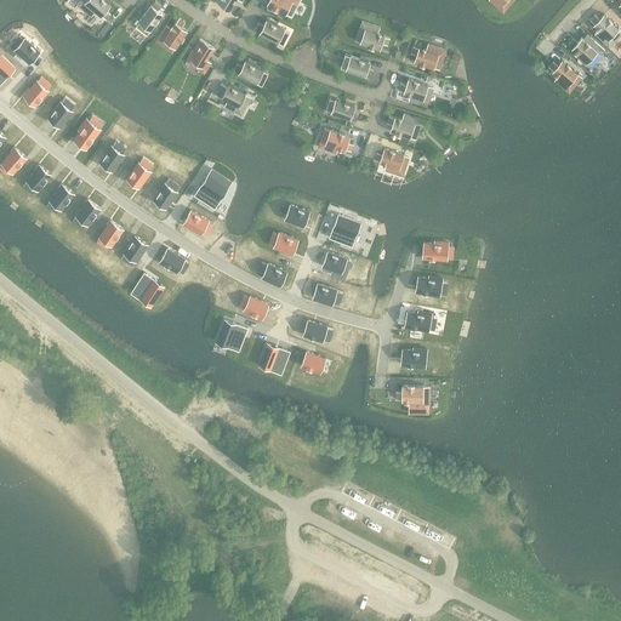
[(87,0),(86,3),(101,16),(110,5),(104,0),(87,0)]
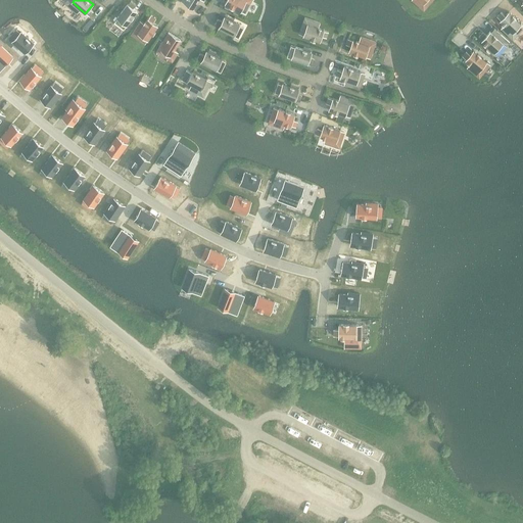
[(245,0),(227,0),(226,3),(241,11),(246,0),(245,0)]
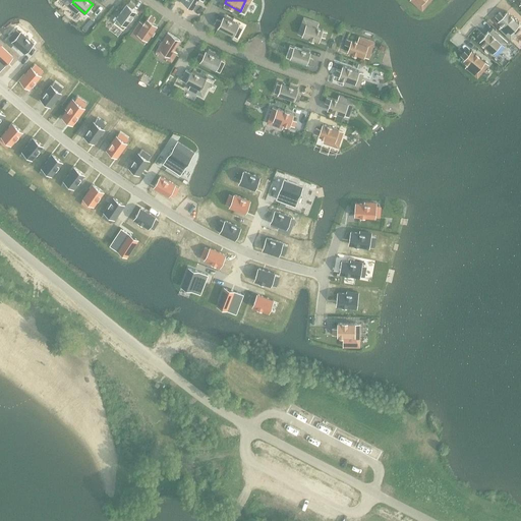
[(117,17),(126,25),(136,11),(127,4),(117,17)]
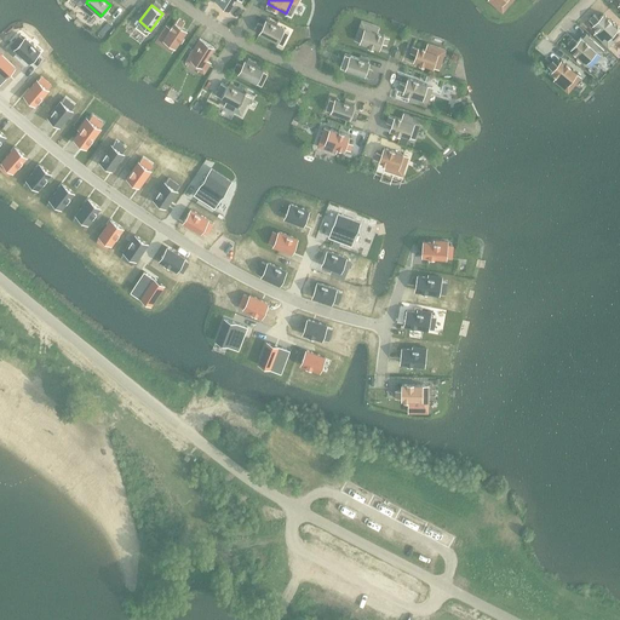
[(618,28),(603,13),(593,24),(608,39),(618,28)]
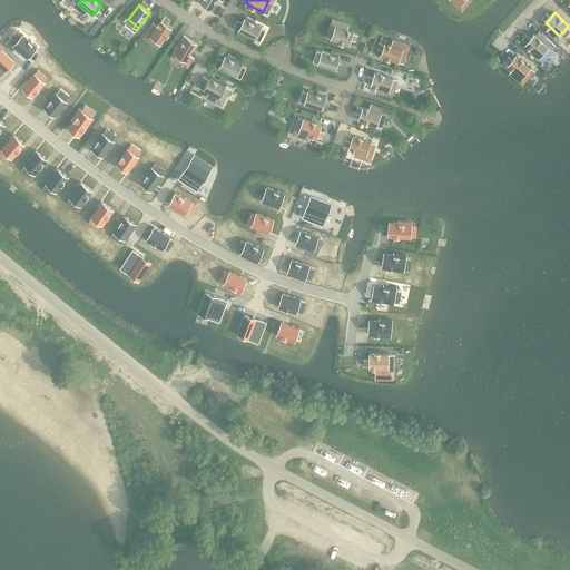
[(238,30),(256,39),(263,27),(245,17),(238,30)]
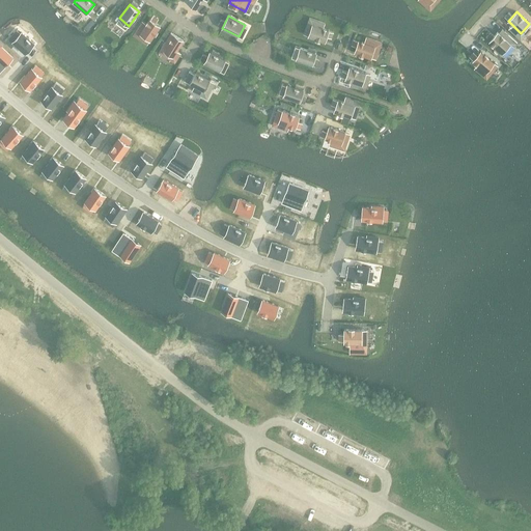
[(140,33),(150,40),(160,26),(149,19),(140,33)]
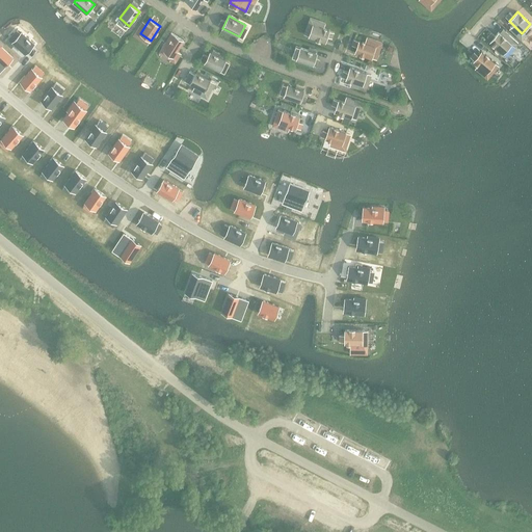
[(309,36),(325,42),(329,30),(313,24),(309,36)]
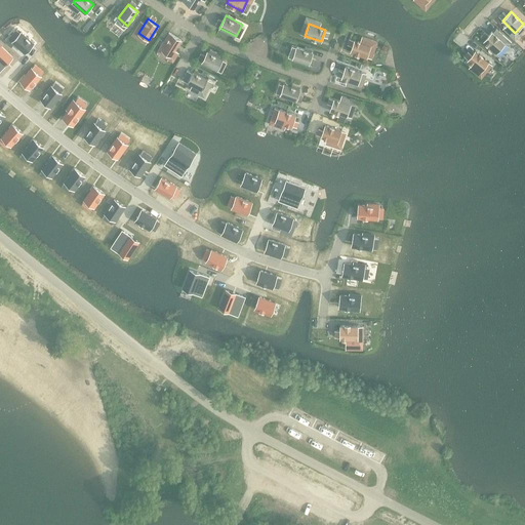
[(22,32),(13,41),(14,42),(26,52),(34,43),(23,33),(22,32)]
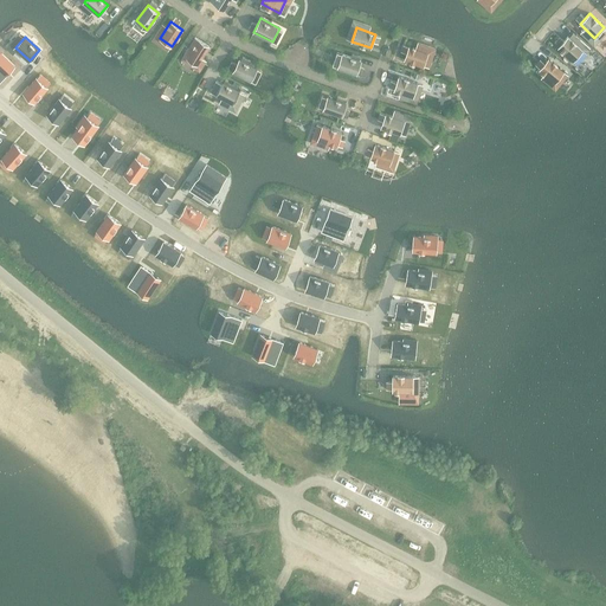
[(202,58),(210,46),(195,37),(184,56),(202,68),(206,60),(202,58)]
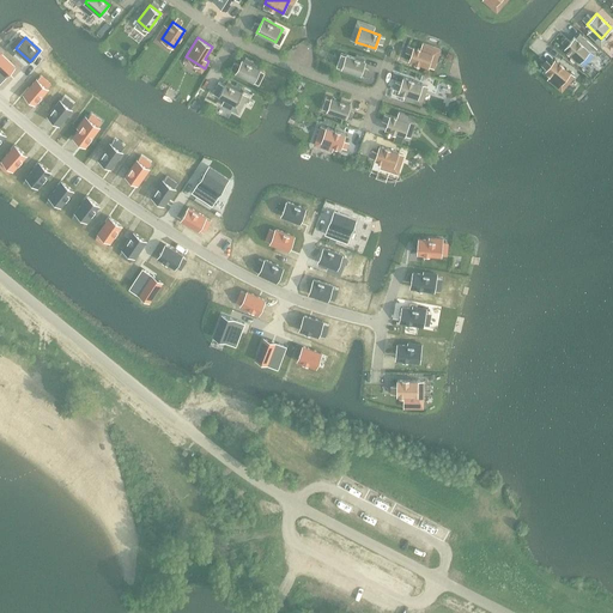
[(575,37),(565,48),(580,61),(589,50),(575,37)]
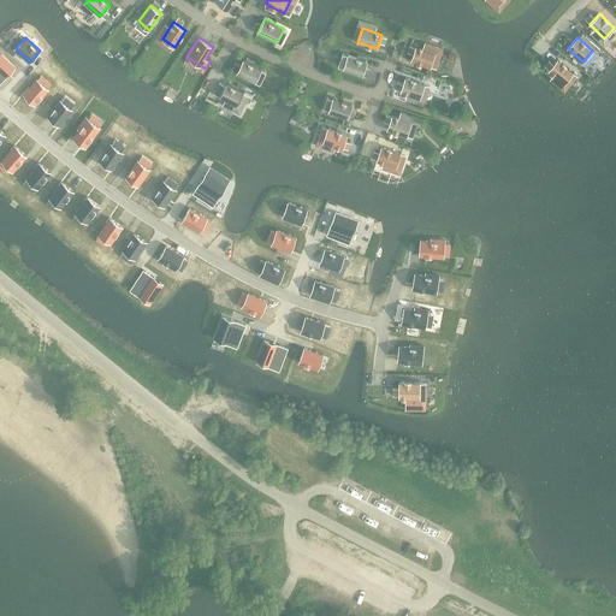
[(416,47),(412,60),(431,67),(436,53),(416,47)]
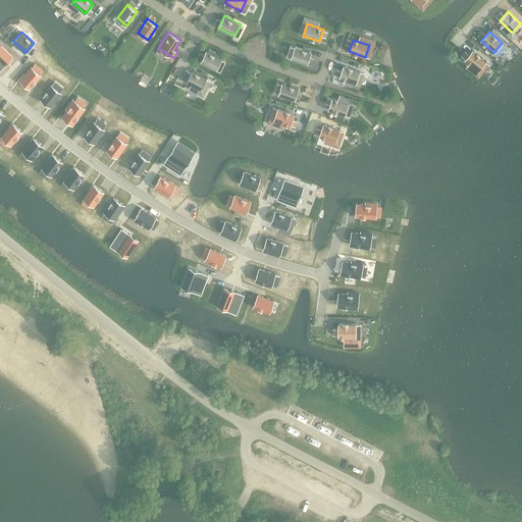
[(0,70),(12,57),(1,47),(0,48),(0,70)]
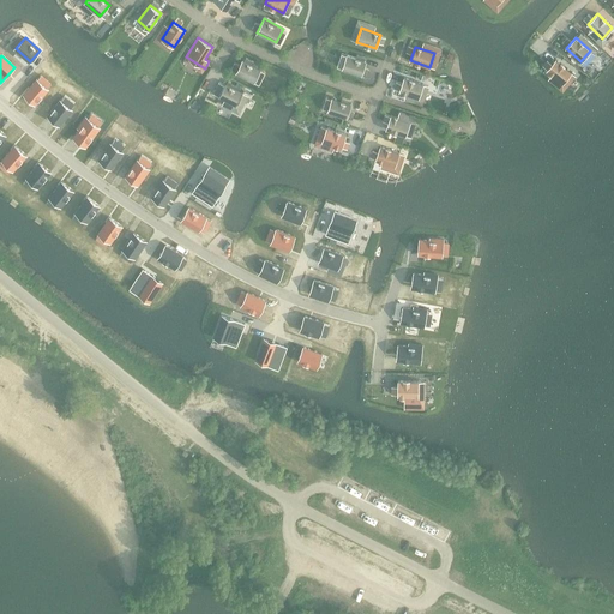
[(347,55),(343,68),(361,76),(366,61),(347,55)]
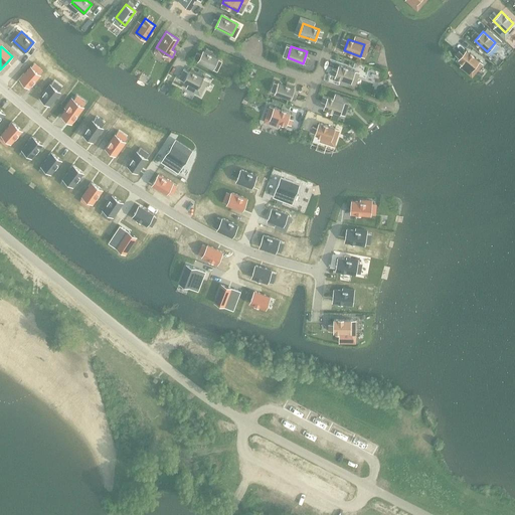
[(467,49),(459,59),(472,69),(479,60),(467,49)]
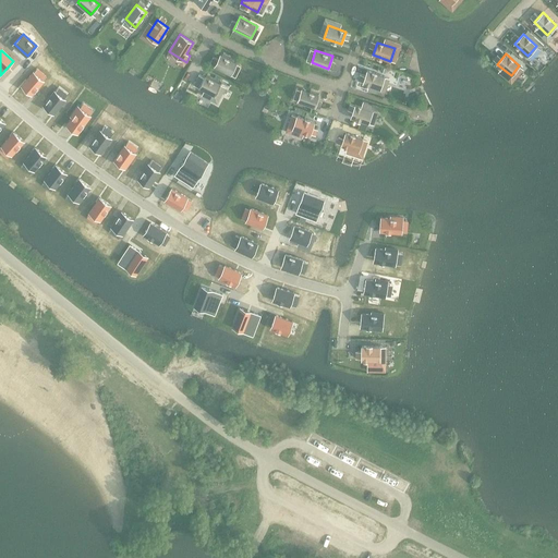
[(215,67),(231,74),(237,62),(220,55),(215,67)]
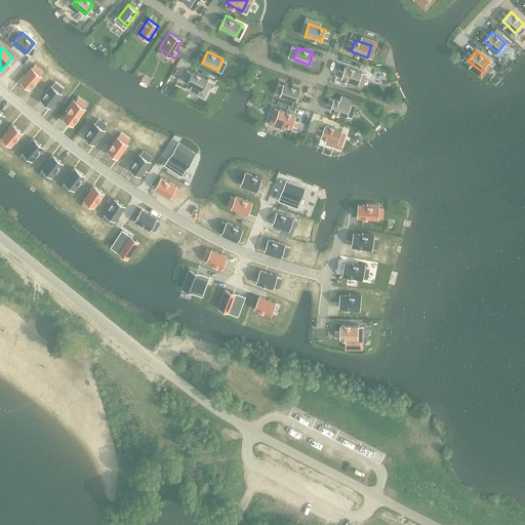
[(346,67),(341,78),(358,83),(362,72),(346,67)]
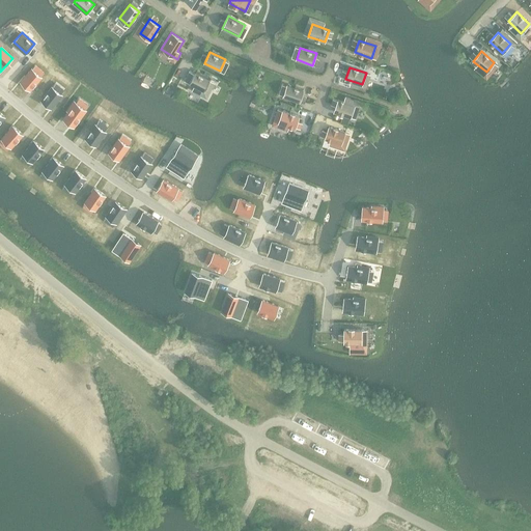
[(32,68),(21,82),(30,89),(42,77),(32,68)]
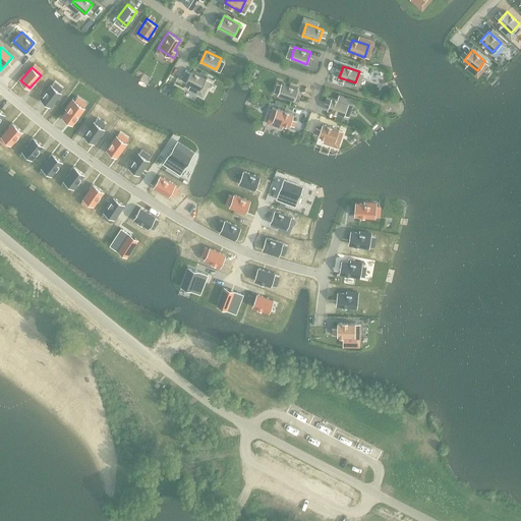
[(185,81),(200,90),(207,78),(204,77),(199,75),(191,70),(185,81)]
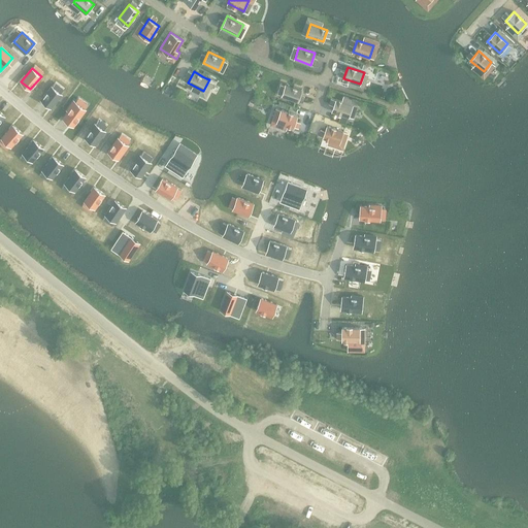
[(286,84),(282,96),(298,101),(302,90),(286,84)]
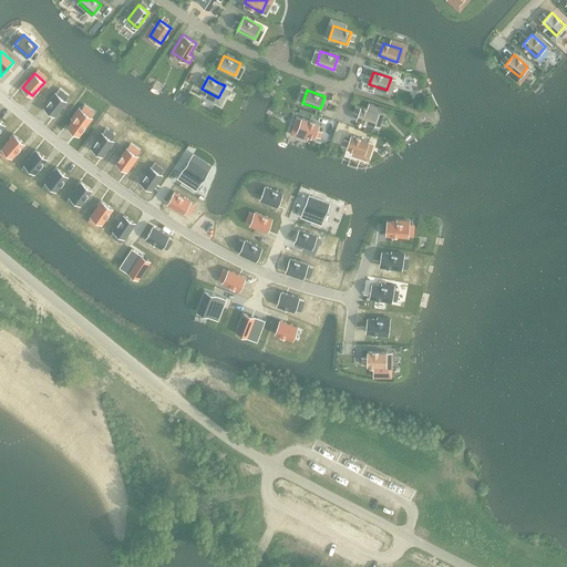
[(55,92),(44,106),(51,112),(54,115),(66,101),(55,92)]
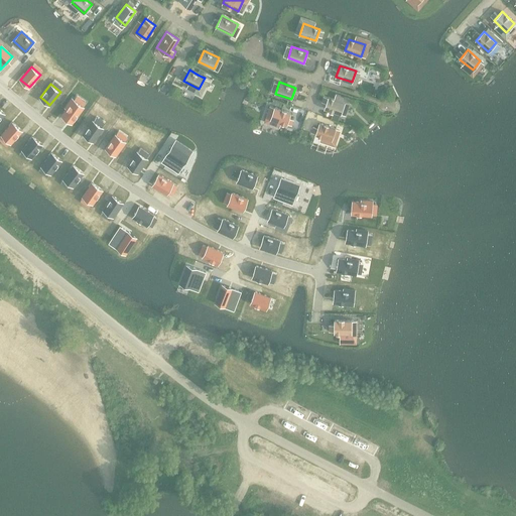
[(329,97),(325,108),(341,114),(345,103),(329,97)]
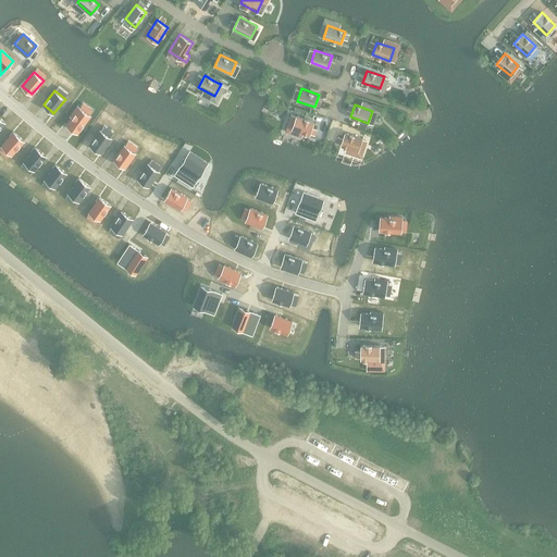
[(73,116),(67,125),(71,127),(77,133),(90,114),(78,106),(72,115),(73,116)]
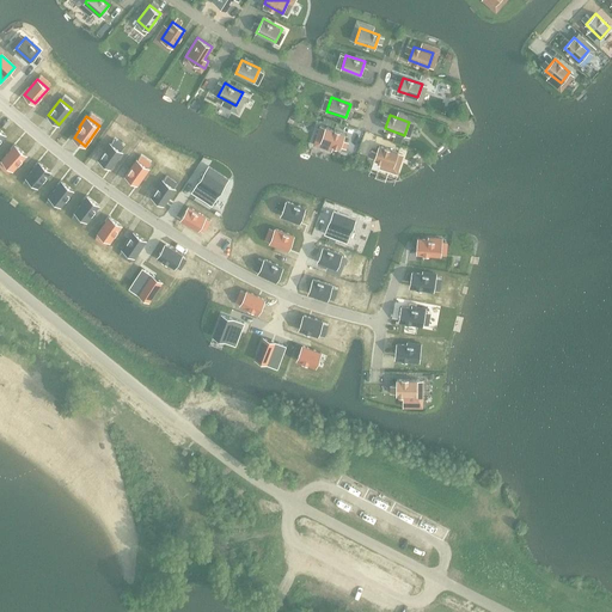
[(326,127),(322,141),(340,147),(344,134),(326,127)]
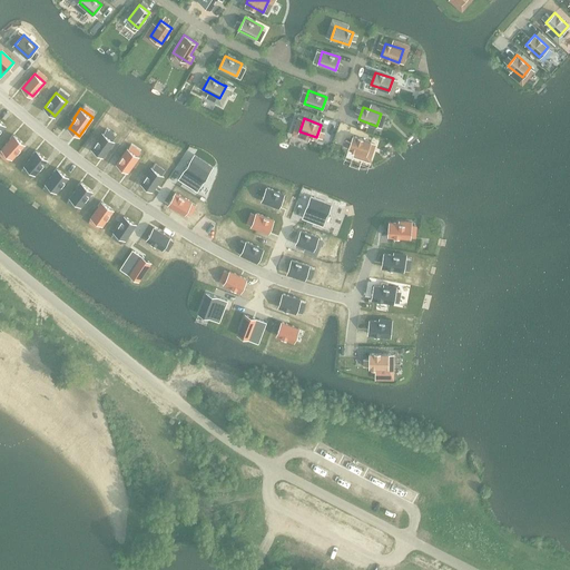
[(92,120),(81,136),(91,144),(102,128),(92,120)]
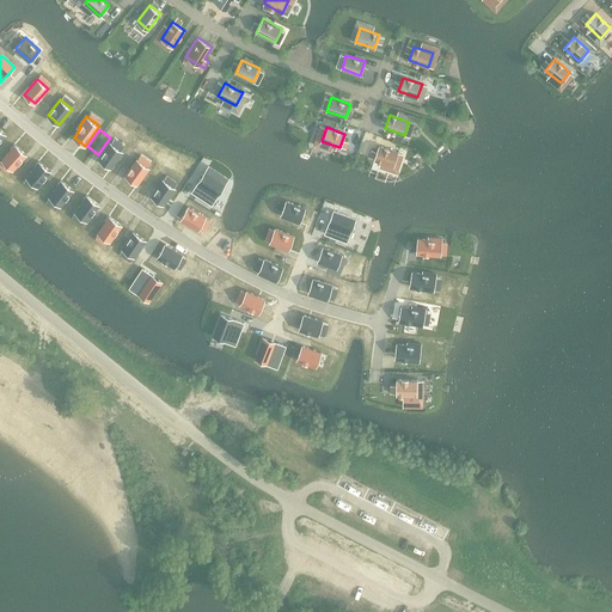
[(110,144),(99,159),(109,166),(111,167),(122,151),(110,144)]
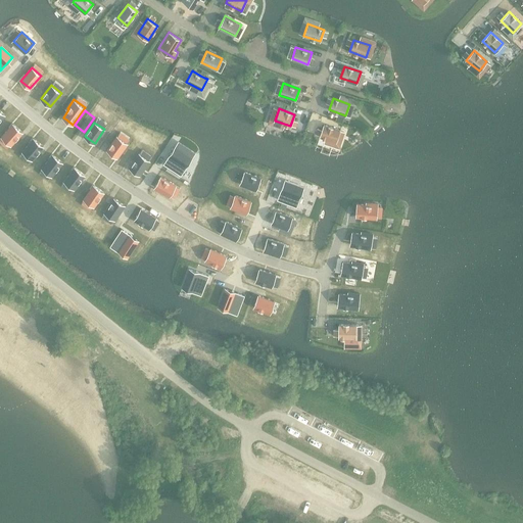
[(13,124),(2,137),(11,145),(22,132),(13,124)]
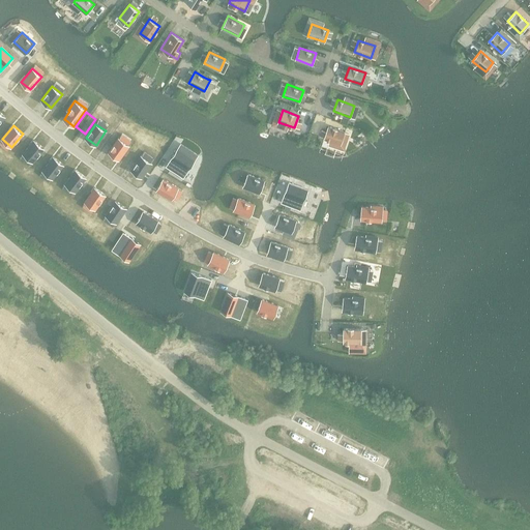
[(324,137),(324,138),(341,144),(345,131),(328,126),(326,131),(324,137)]
